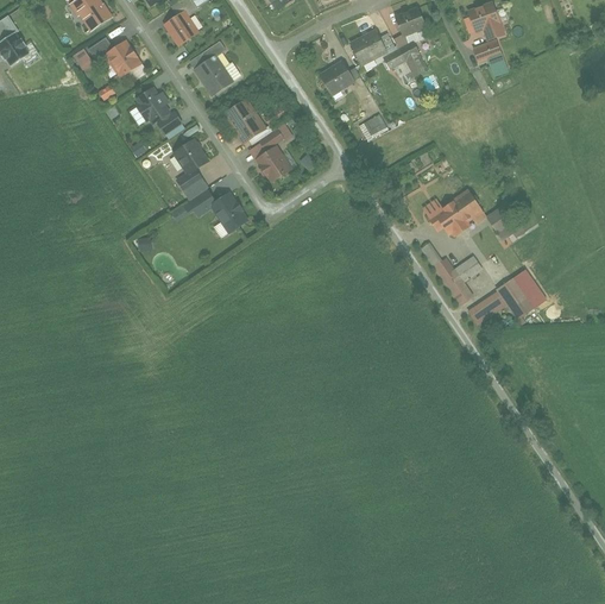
[(112,14),(101,0),(75,0),(70,4),(89,31),(112,14)]
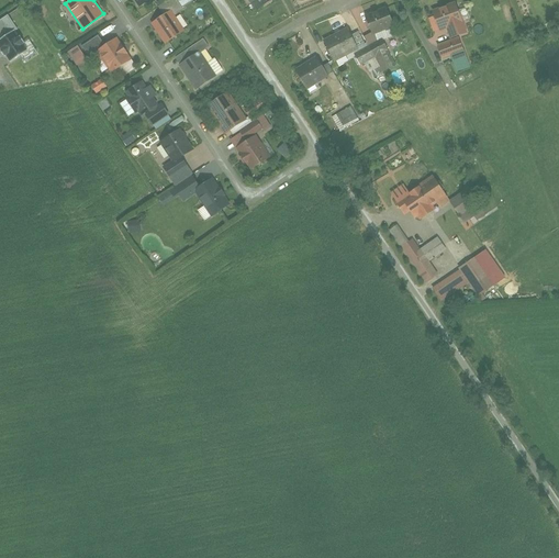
[(437,26),(445,24),(449,38),(457,36),(466,34),(460,17),(456,0),(432,8),(437,26)]
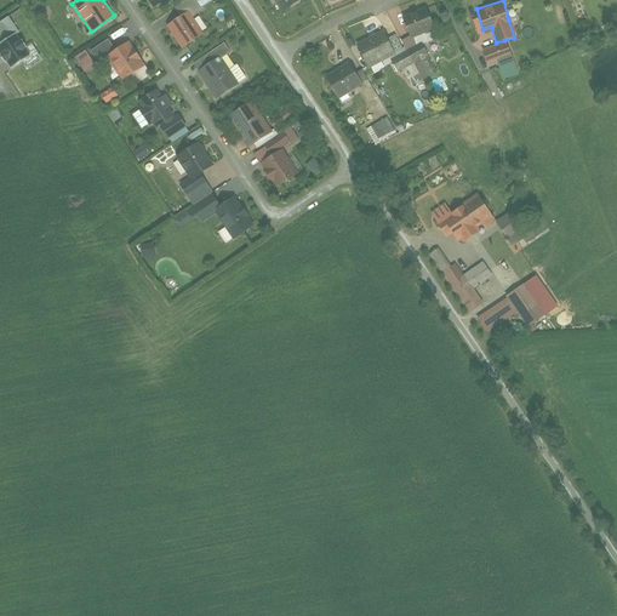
[(418,7),(403,13),(412,36),(433,29),(433,27),(424,6),(418,7)]
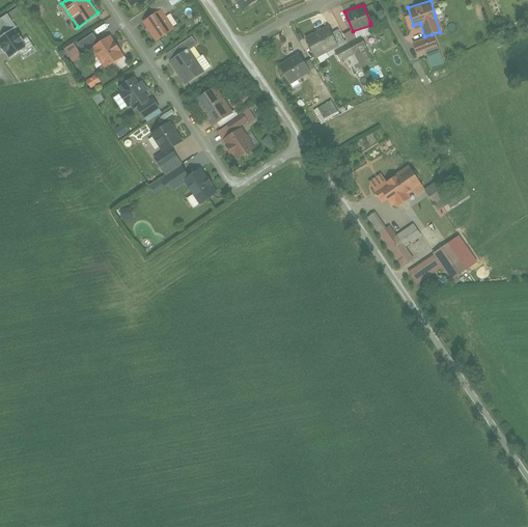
[(174,27),(161,8),(143,20),(157,39),(174,27)]
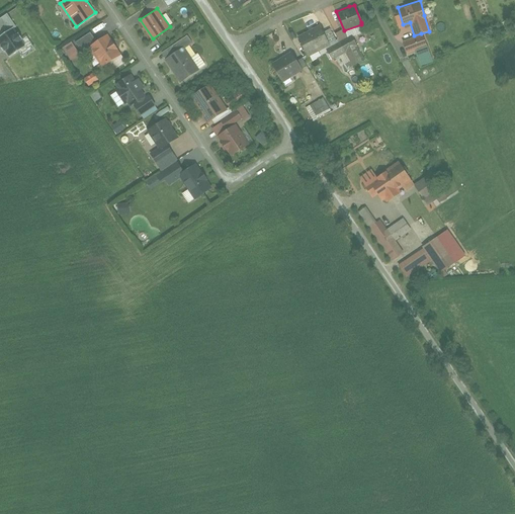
[(6,12),(0,16),(0,34),(1,36),(13,27),(15,26),(6,12)]
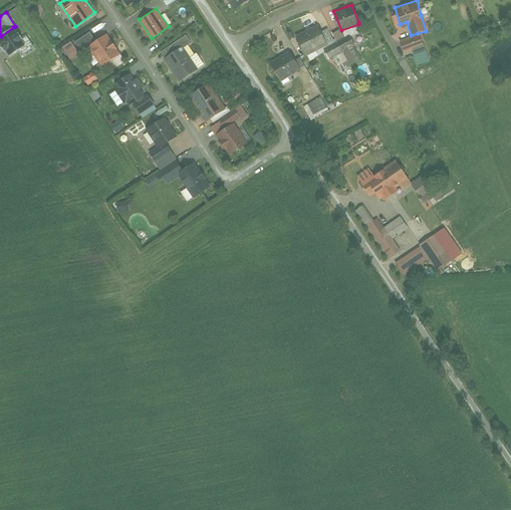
[(317,24),(293,35),(302,55),(326,43),(317,24)]
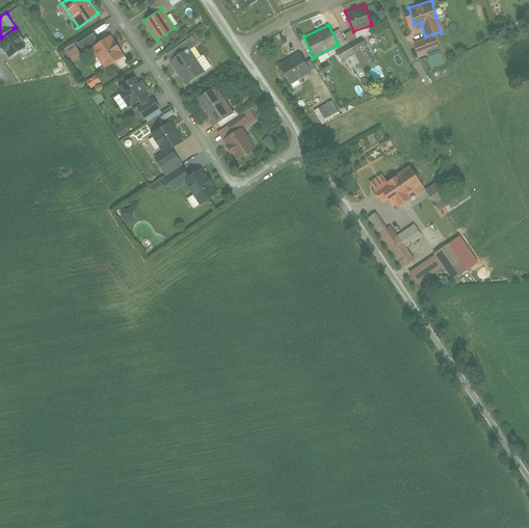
[(26,46),(14,28),(1,37),(0,38),(0,43),(10,57),(26,46)]
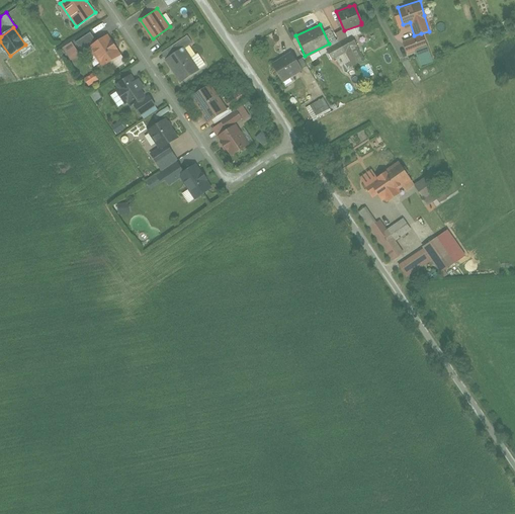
[(95,40),(88,30),(74,40),(81,51),(95,40)]
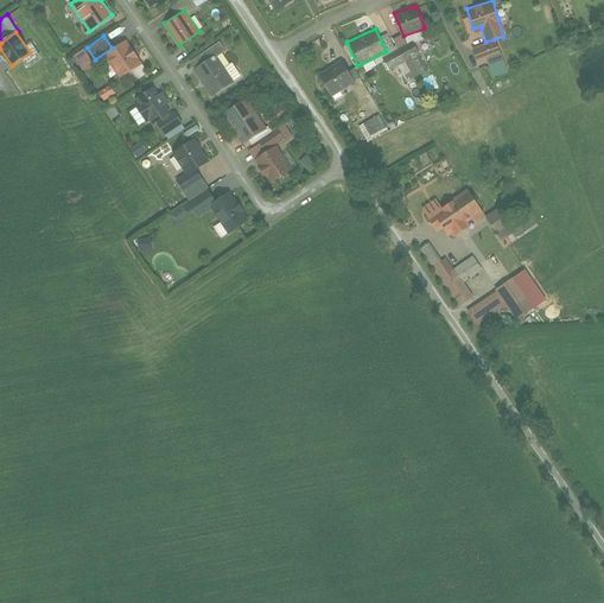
[(218,38),(188,59),(194,68),(224,46),(218,38)]
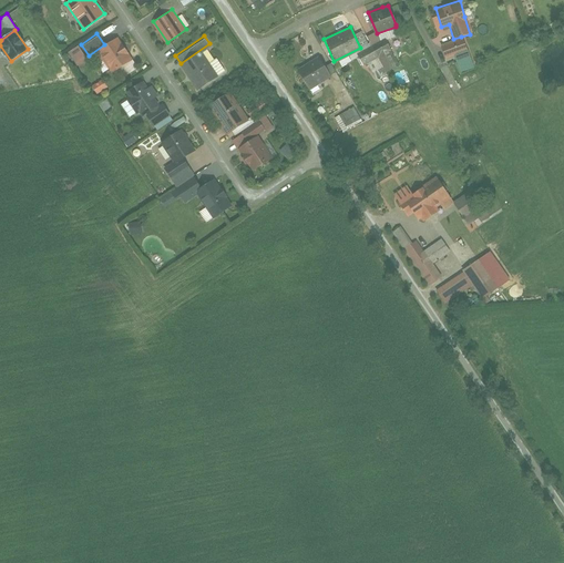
[(132,58),(118,37),(95,51),(111,73),(132,58)]
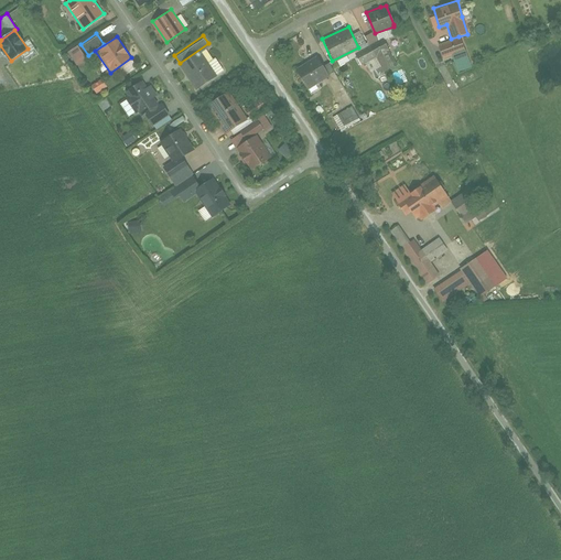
[(451,39),(438,43),(442,57),(463,52),(459,36),(451,39)]
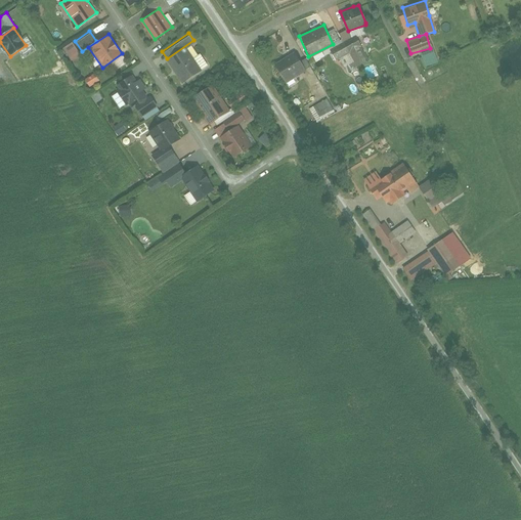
[(367,59),(359,46),(354,35),(330,48),(335,58),(346,53),(354,67),(367,59)]
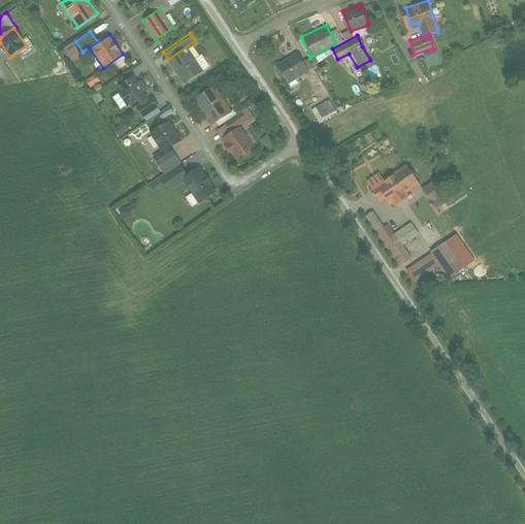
[(70,58),(79,51),(70,38),(61,44),(70,58)]
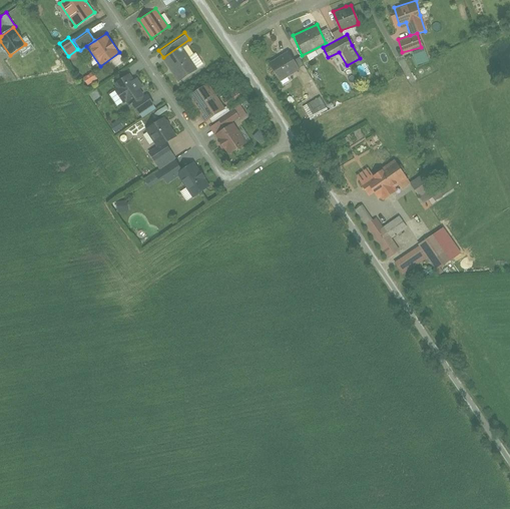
[(194,64),(180,45),(161,58),(177,80),(196,67),(194,64)]
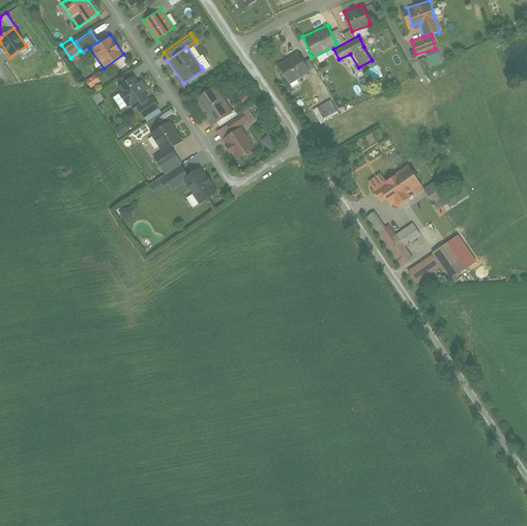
[(294,48),(274,59),(284,76),(303,64),(294,48)]
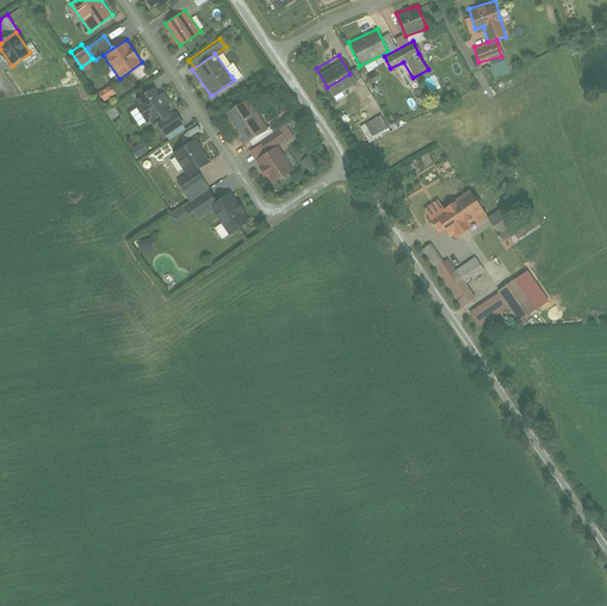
[(158,84),(134,99),(152,125),(174,110),(158,84)]
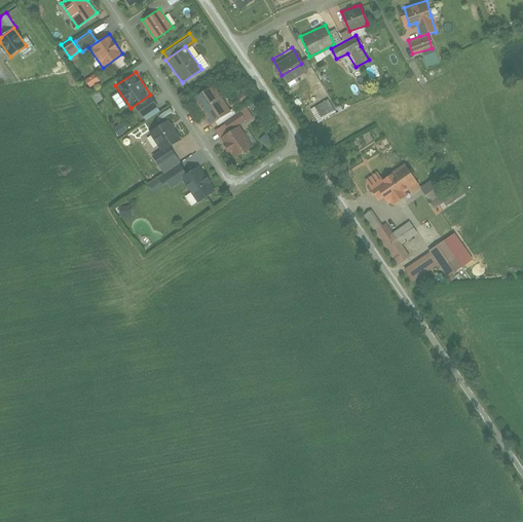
[(99,79),(94,73),(84,79),(89,86),(99,79)]
